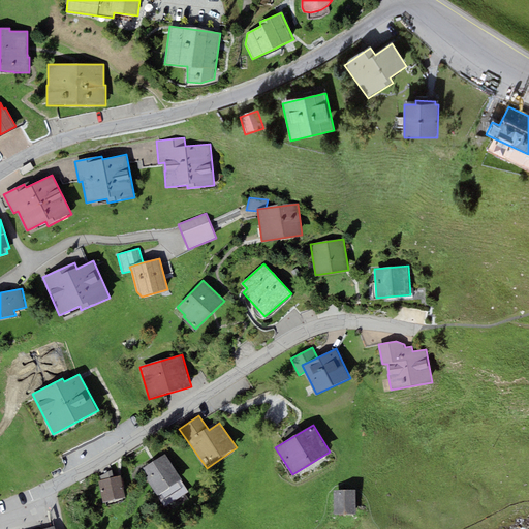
[(165,455),(144,468),(149,476),(146,477),(165,507),(189,491),(165,455)]
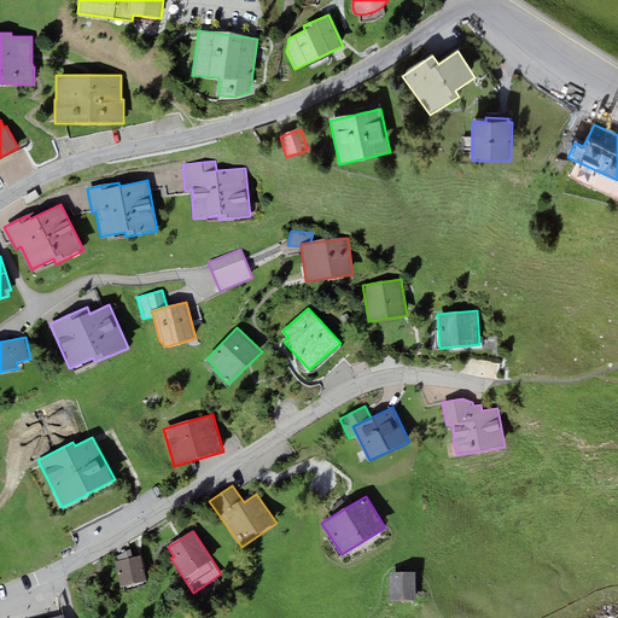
[(116,557),(117,561),(133,558),(130,549),(116,557)]
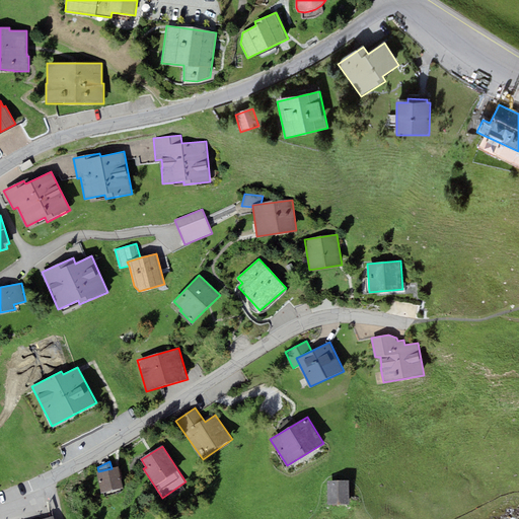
[(101,493),(123,488),(118,466),(112,468),(98,471),(96,471),(101,493)]
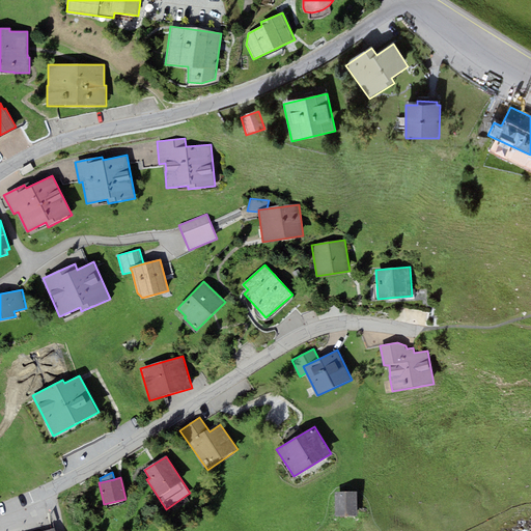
[(358,516),(357,492),(335,492),(335,516),(358,516)]
